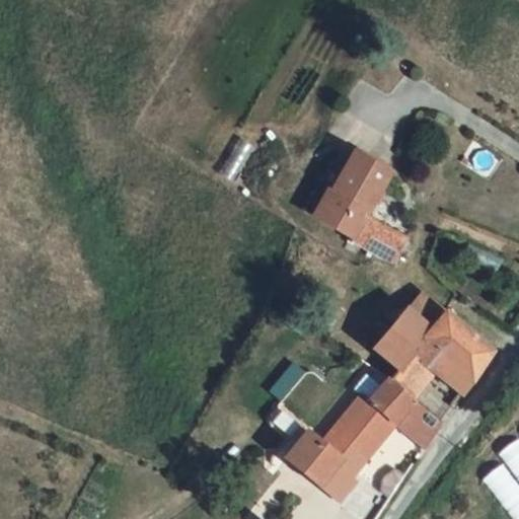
[(343,145),(332,161),(306,209),(335,225),(346,204),(357,210),(380,165),(343,145)]
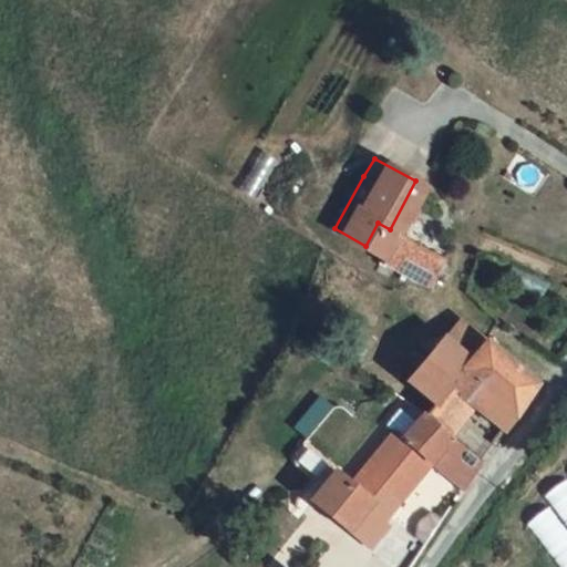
[(436,257),(390,229),(378,223),(366,246),(364,249),(422,280),(436,257)]
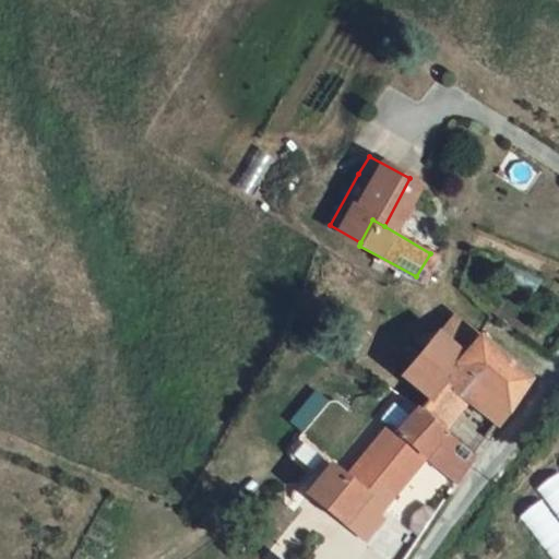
[(467,348),(479,336),(453,318),(442,329),(467,348)]
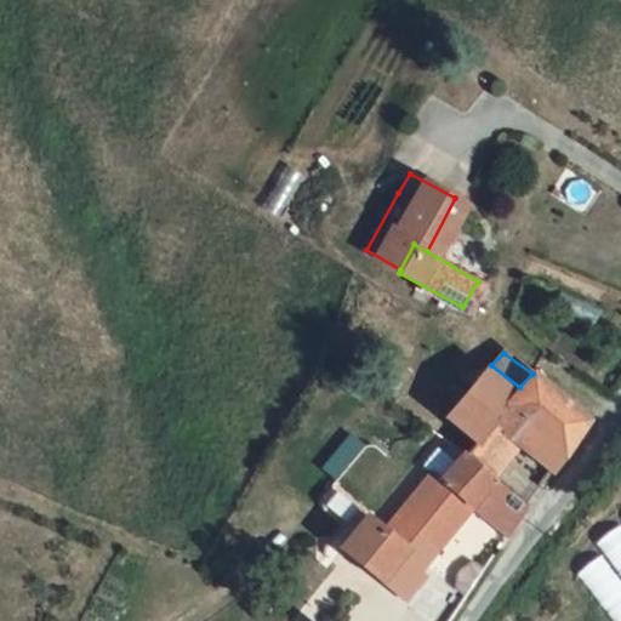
[(562,453),(586,419),(533,374),(519,387),(491,365),(451,412),(477,433),(490,420),(510,437),(525,421),(553,448),(560,455),(562,453)]
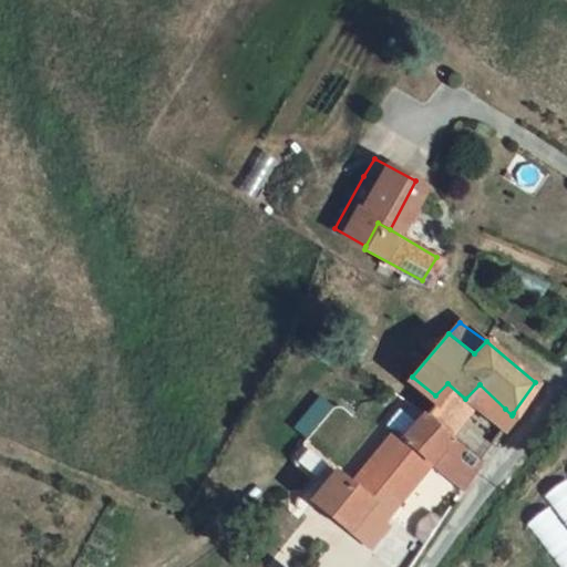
[(424,411),(443,426),(465,399),(447,383),(435,395),(424,411)]
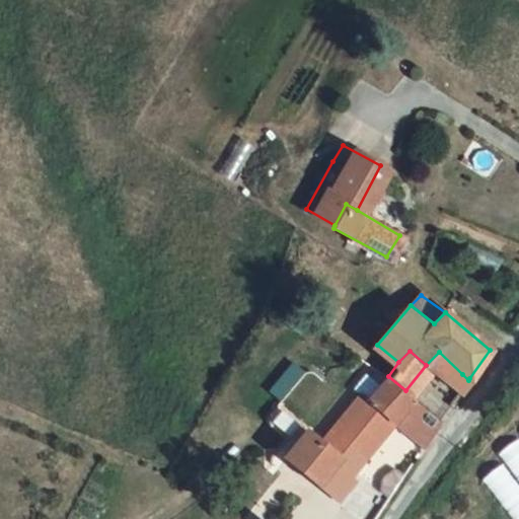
[(439,352),(426,365),(454,384),(462,374),(439,352)]
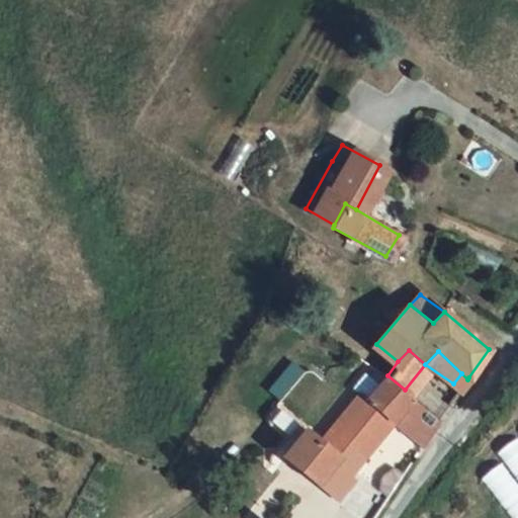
[(420,449),(440,420),(405,390),(387,375),(377,386),(366,377),(353,393),(360,398),(321,443),(313,436),(287,464),(340,508),(356,486),(352,482),(367,463),(396,426),(420,449)]
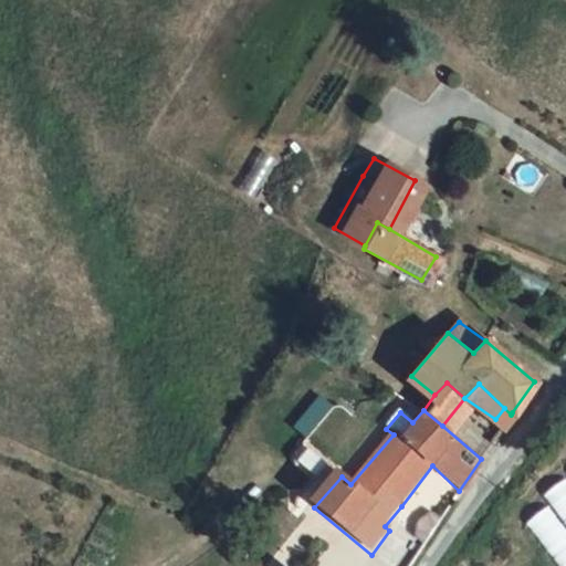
[(544,495),(565,522),(565,478),(544,495)]
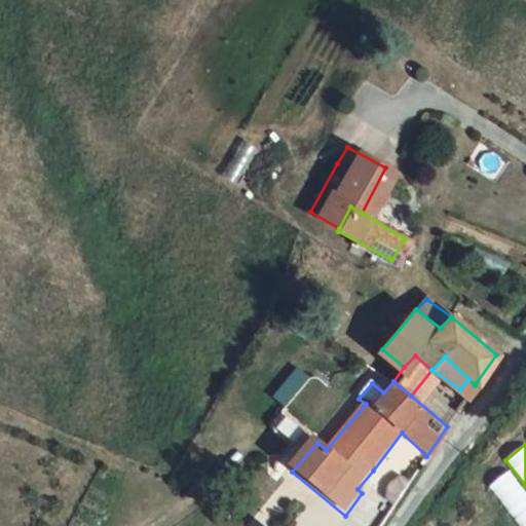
[(488,486),(520,525),(525,525),(525,491),(509,470),(488,486)]
